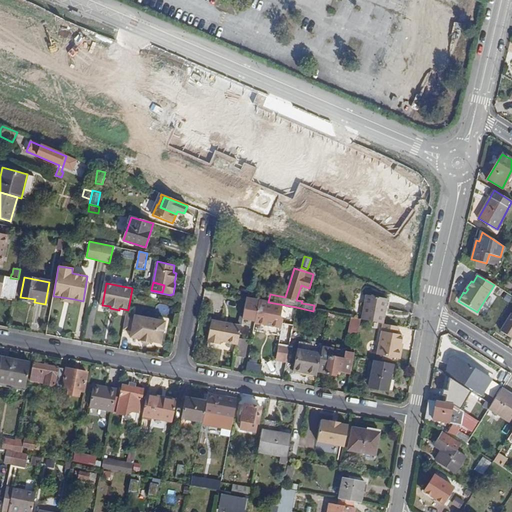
[(384,321),(383,321),(386,303),(387,304),(388,299),(367,295),(362,320),(383,324),(384,321)]
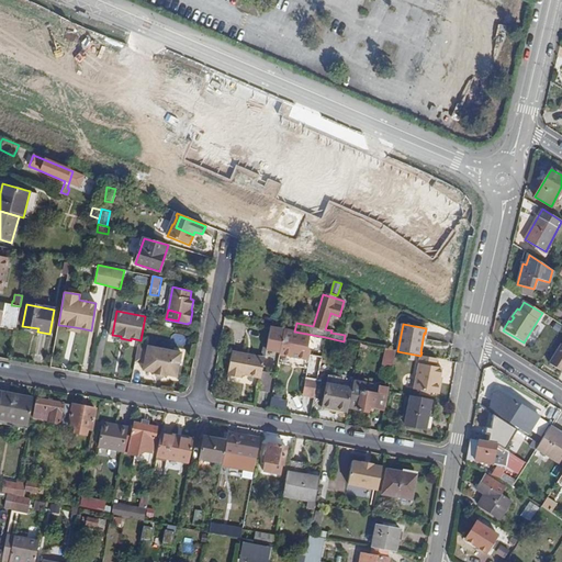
[(311,351),(306,350),(308,340),(324,343),(325,337),(294,332),(270,326),(267,340),(282,344),(280,356),(308,361),(311,351)]
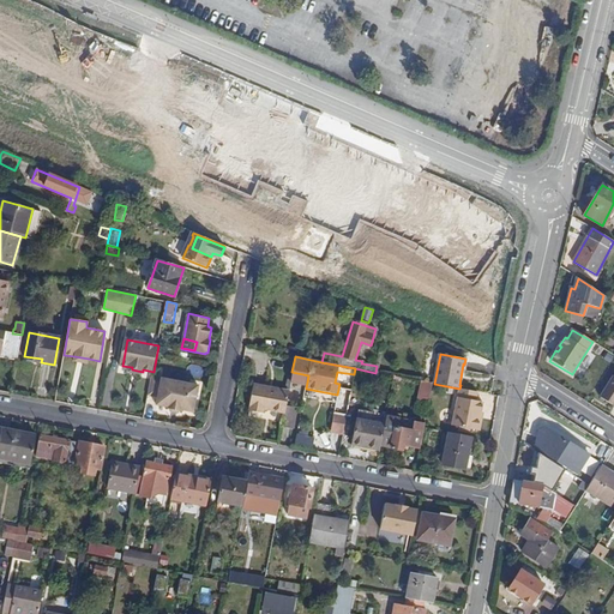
[(613,374),(601,398),(613,405),(613,374)]
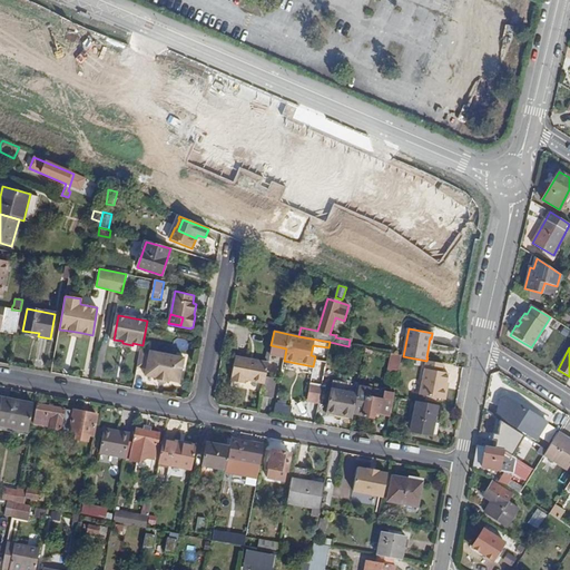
[(186,357),(149,350),(144,376),(180,384),(186,357)]
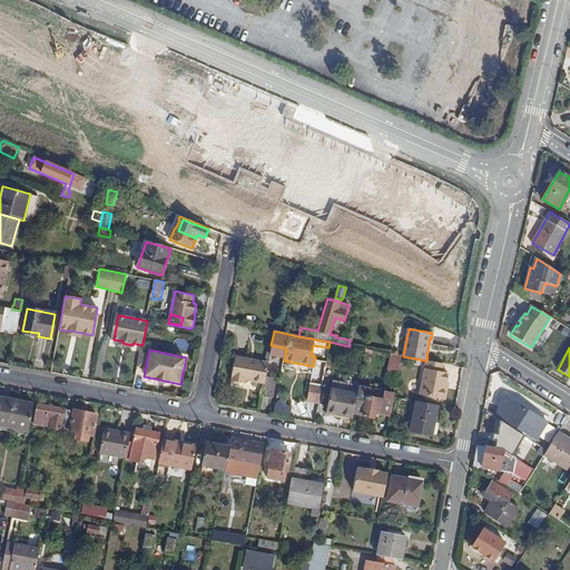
[(389,372),(397,373),(401,356),(392,354),(389,372)]
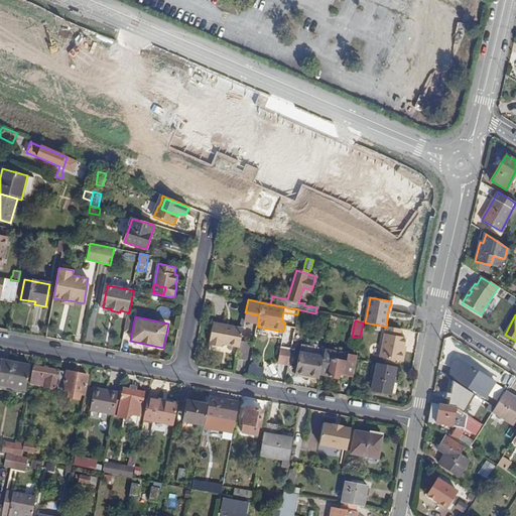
[(221,344),(239,347),(242,329),(214,324),(211,341),(212,342),(212,345),(221,347),(221,344)]
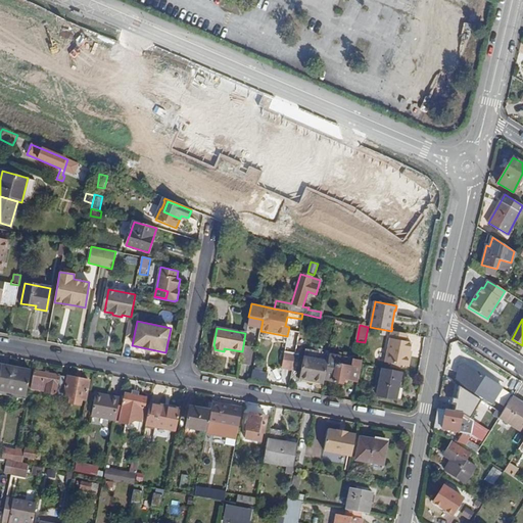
[(391,331),(386,363),(408,367),(412,342),(406,341),(407,334),(391,331)]
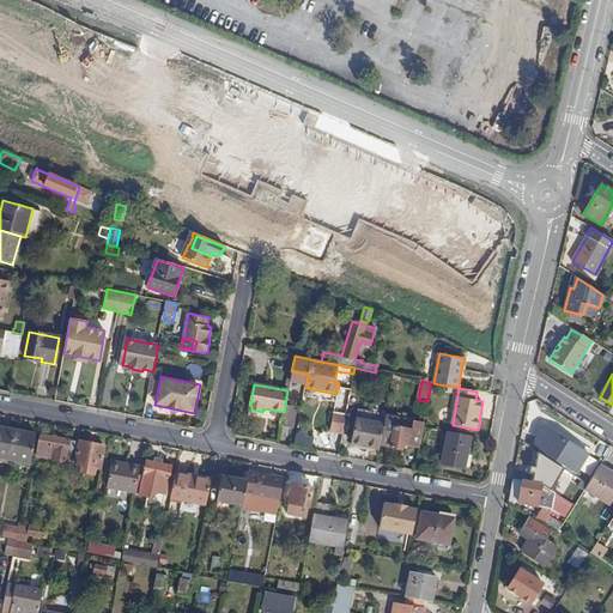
[(280,426),(291,428),(296,406),(285,404),(284,412),(280,426)]
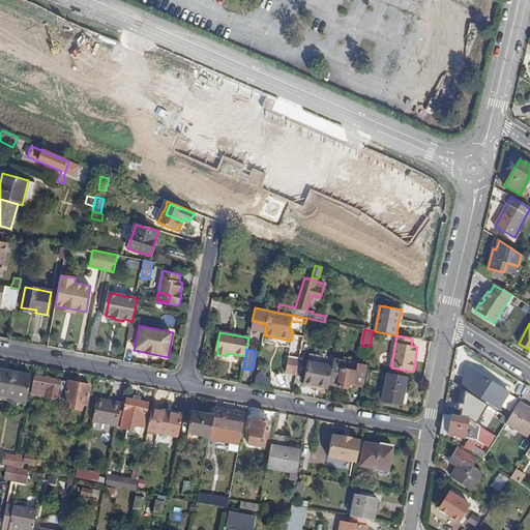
[(307,362),(331,367),(333,358),(308,353),(307,362)]
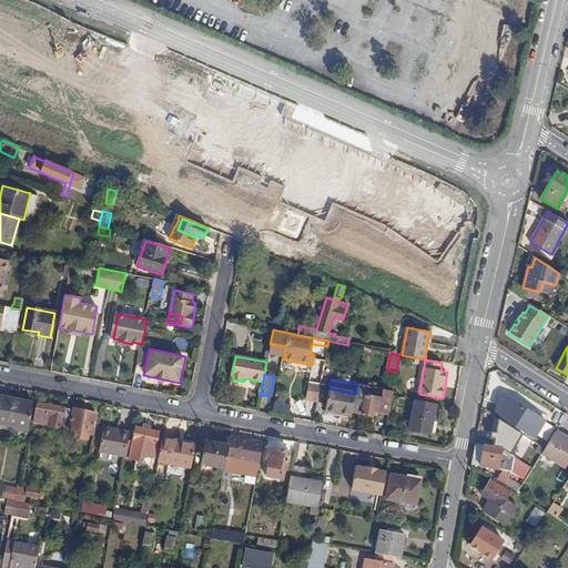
[(310,382),(306,401),(320,403),(323,384),(310,382)]
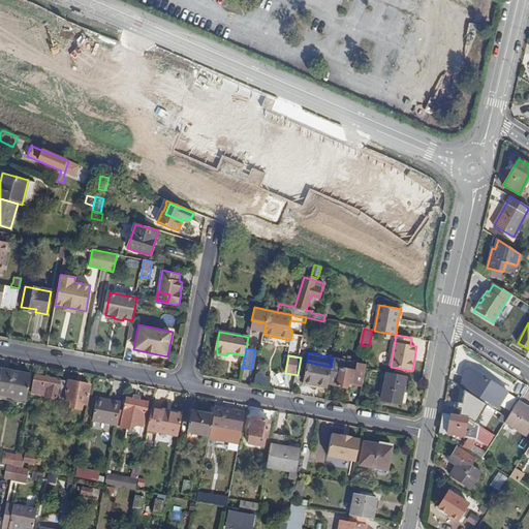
[(366,365),(356,363),(356,362),(333,358),(331,367),(328,384),(346,387),(347,383),(362,385),(366,365)]
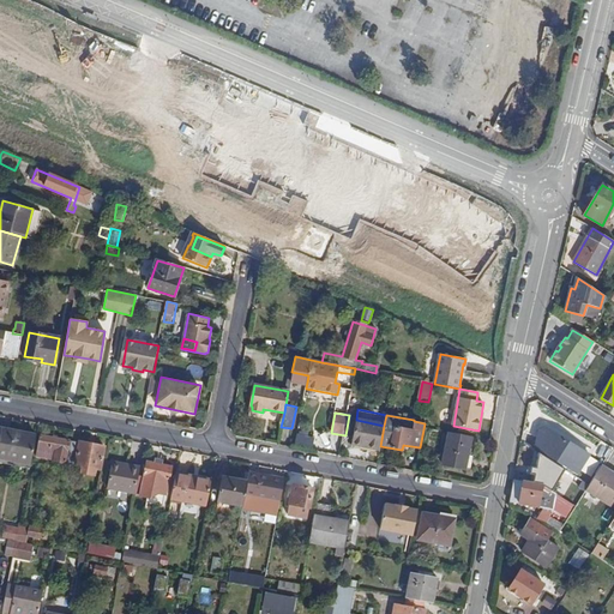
[(554,463),(558,457),(547,450),(552,441),(549,440),(552,435),(558,439),(564,427),(547,416),(546,419),(542,416),(539,422),(542,423),(537,431),(536,429),(534,434),(535,435),(528,446),(530,447),(545,457),(554,463)]
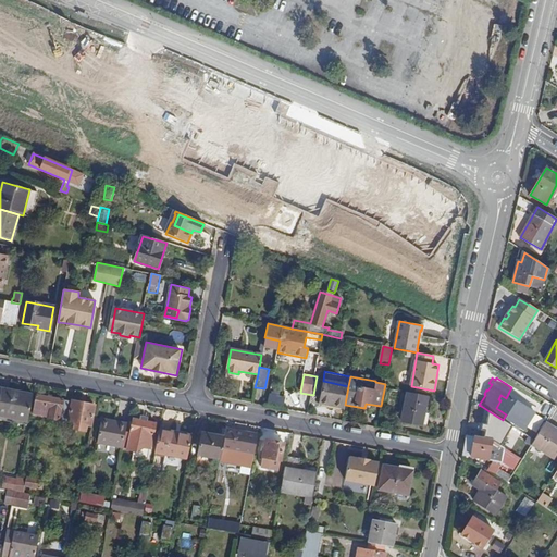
[(345,408),(345,405),(348,386),(323,381),(319,403),(336,407),(345,408)]
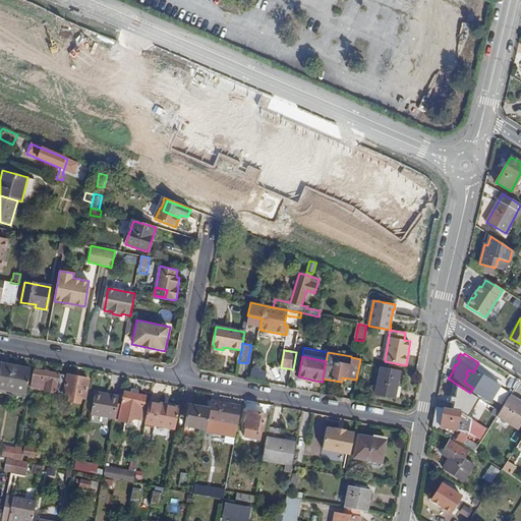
[(0,390),(26,396),(32,370),(1,364),(0,370),(0,390)]
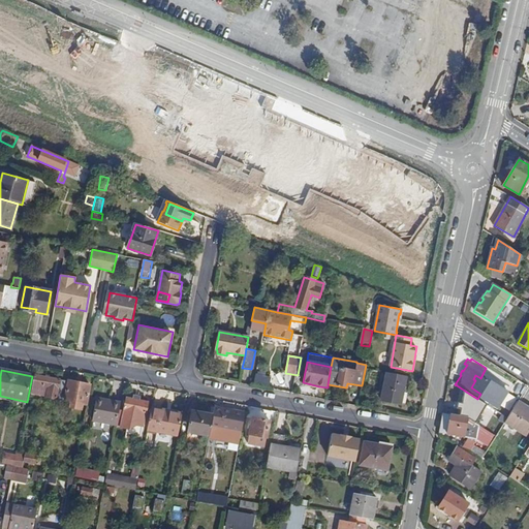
[(380,400),(401,404),(406,377),(386,373),(380,400)]
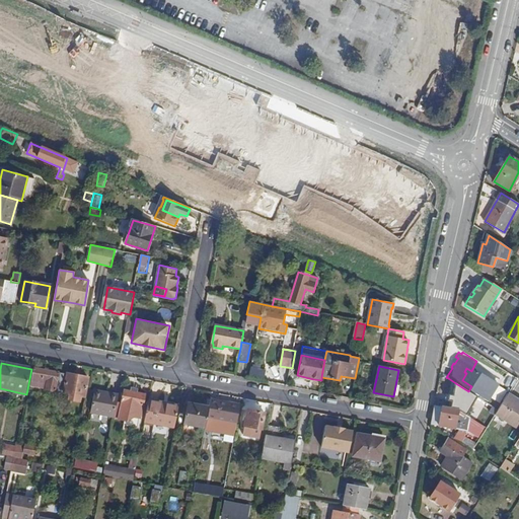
[(251,367),(248,379),(264,382),(267,371),(251,367)]
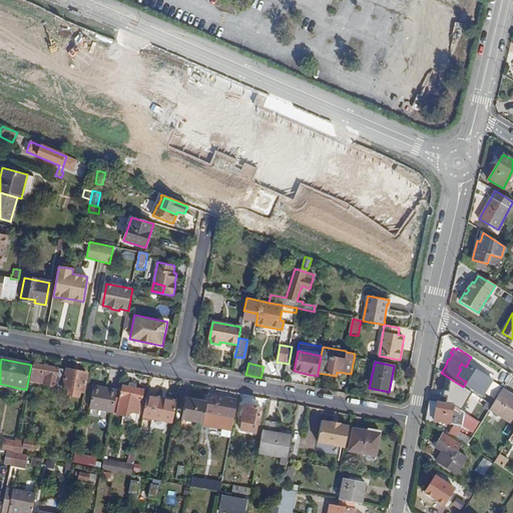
[(31,382),(55,387),(59,368),(35,364),(31,382)]
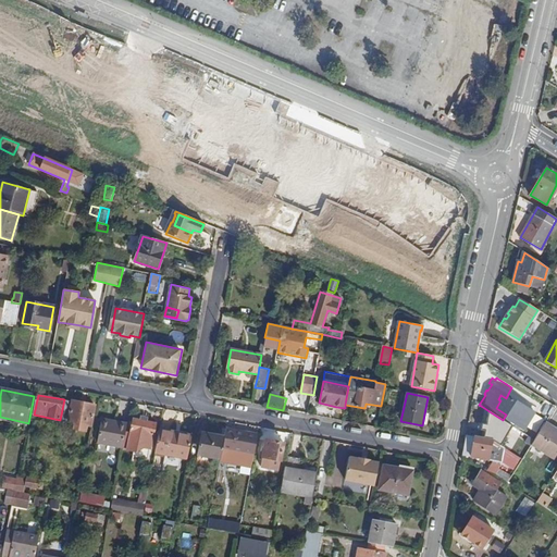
[(87,425),(91,426),(96,406),(72,401),(71,403),(65,401),(61,421),(74,423),(73,429),(85,431),(87,425)]
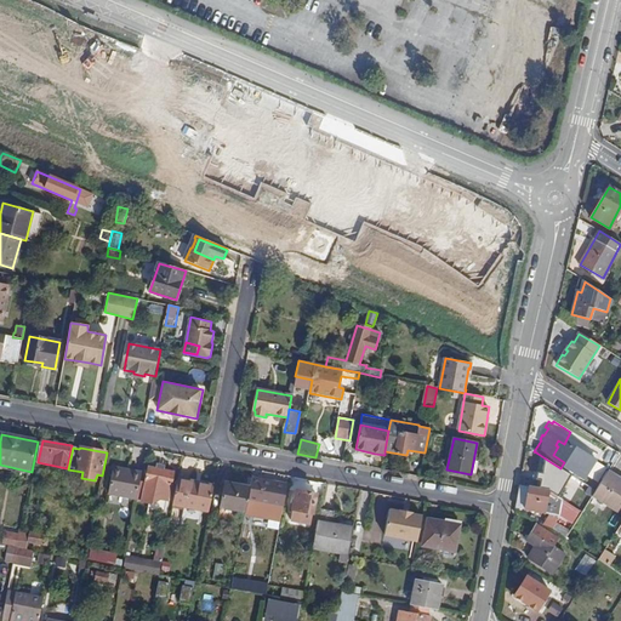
[(553,471),(550,469),(551,462),(536,453),(534,467),(533,467),(529,486),(550,491),(551,480),(553,474),(553,471)]
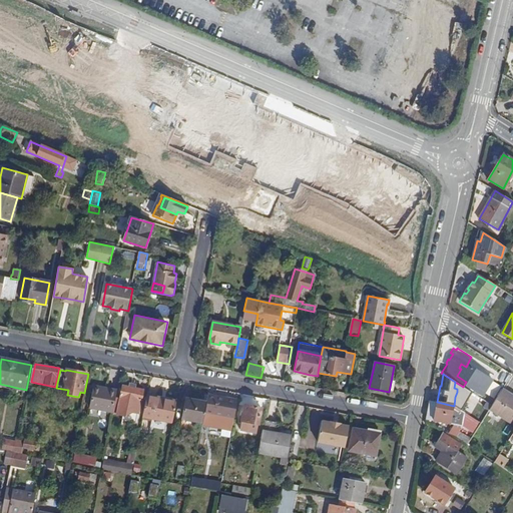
[(132,413),(138,414),(144,391),(135,389),(129,387),(123,386),(117,416),(125,417),(132,413)]
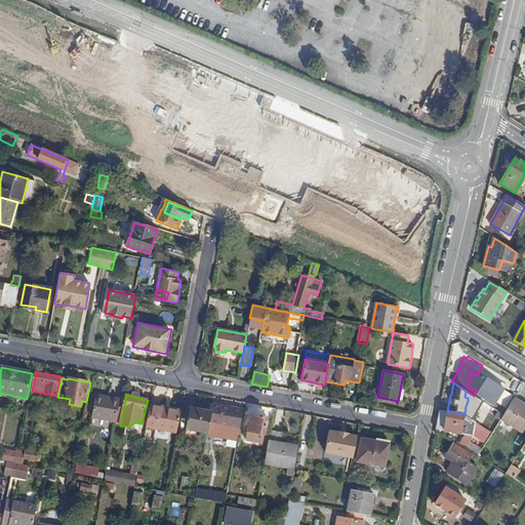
[(91,418),(116,422),(120,400),(105,397),(104,401),(95,399),(91,418)]
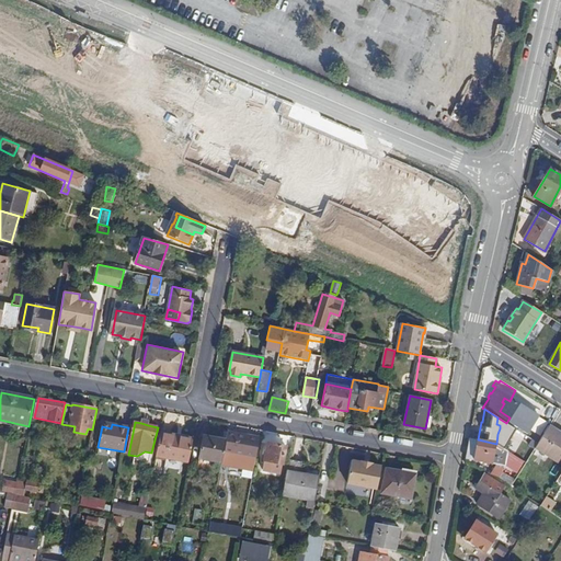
[(536,448),(559,462),(560,458),(560,435),(549,428),(539,444),(536,448)]
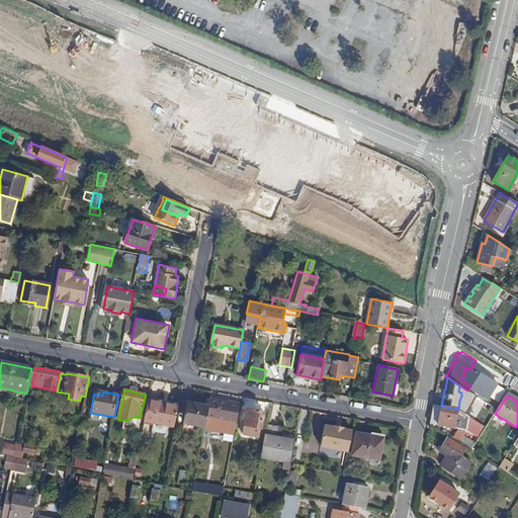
[(213,428),(235,432),(240,403),(227,401),(227,398),(219,397),(219,400),(210,399),(208,406),(206,417),(216,418),(213,428)]
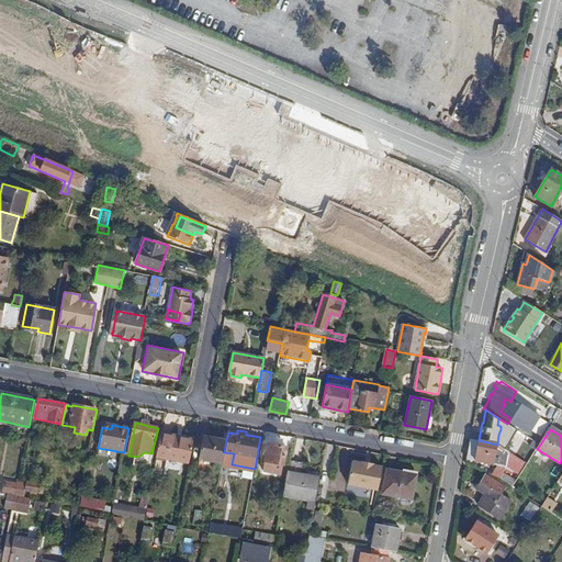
[(157,457),(189,463),(193,441),(161,435),(157,457)]
